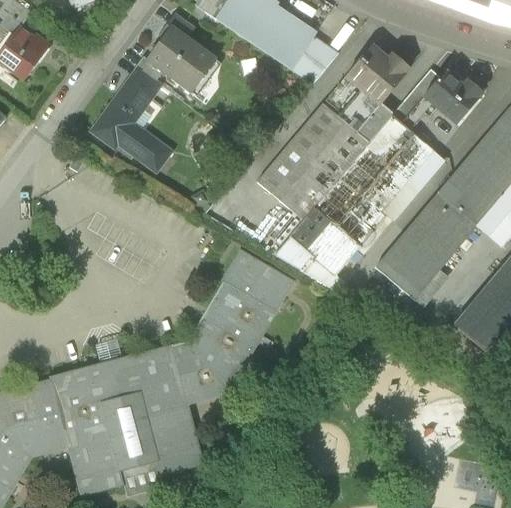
[(0,0),(0,24),(13,34),(30,11),(14,0),(0,0)]
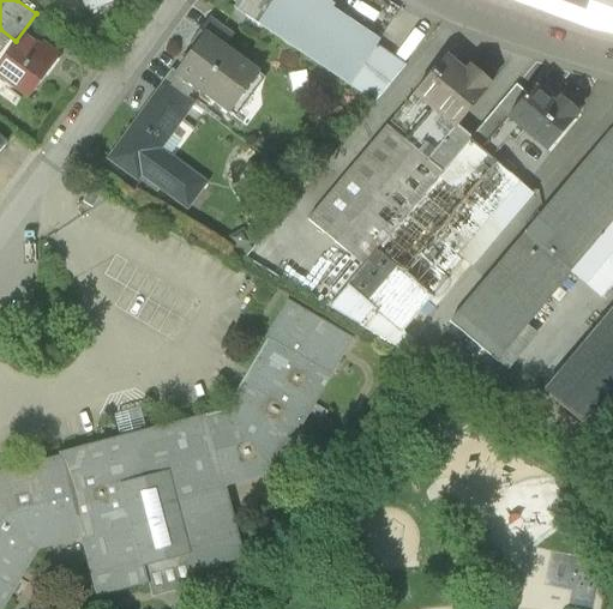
[(350,82),(378,42),(379,38),(322,0),(239,0),(236,4),(350,82)]
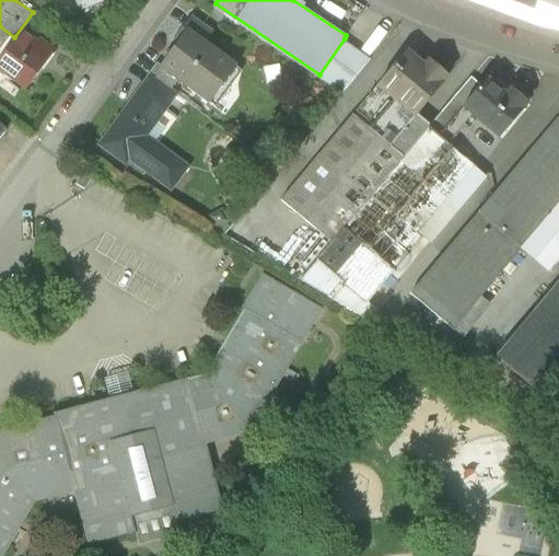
[(469,0),(538,25),(558,29),(558,0),(469,0)]
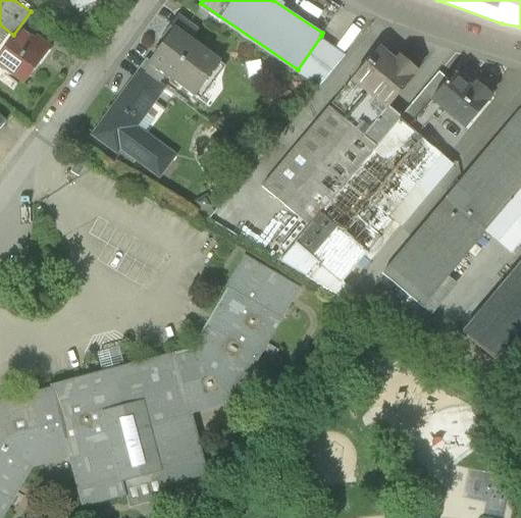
[(174,27),(149,61),(164,72),(195,95),(220,61),(174,27)]
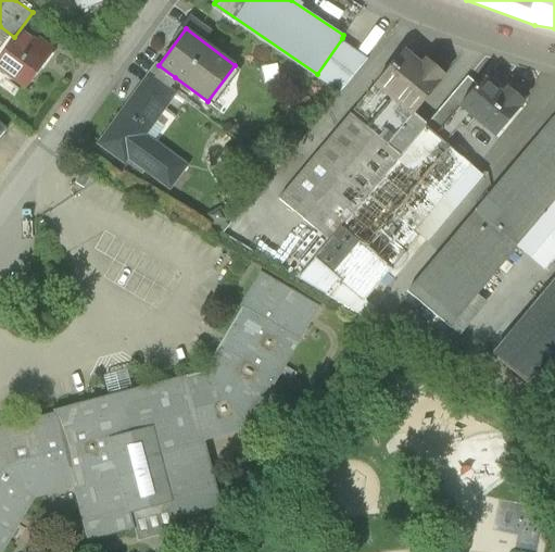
[(0,61),(0,70),(25,89),(54,49),(40,38),(37,42),(22,32),(0,61)]
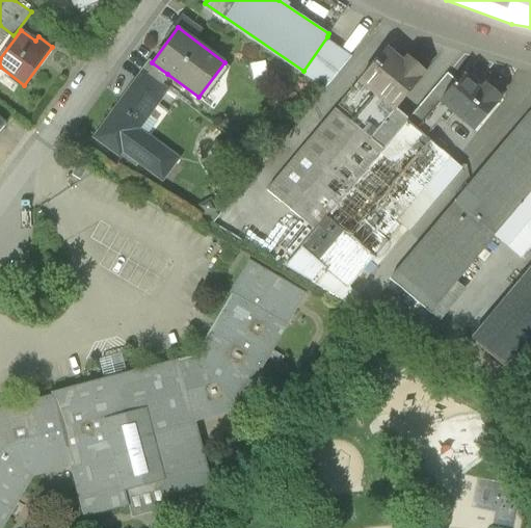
[(327,36),(303,71),(324,85),(351,54),(327,36)]
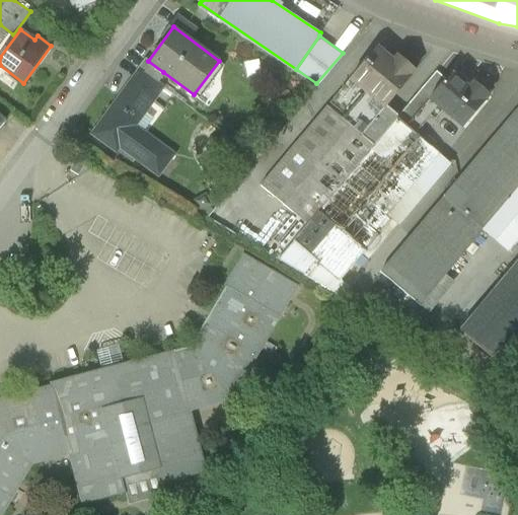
[(352,78),(384,104),(415,68),(397,54),(393,59),(378,47),(352,78)]
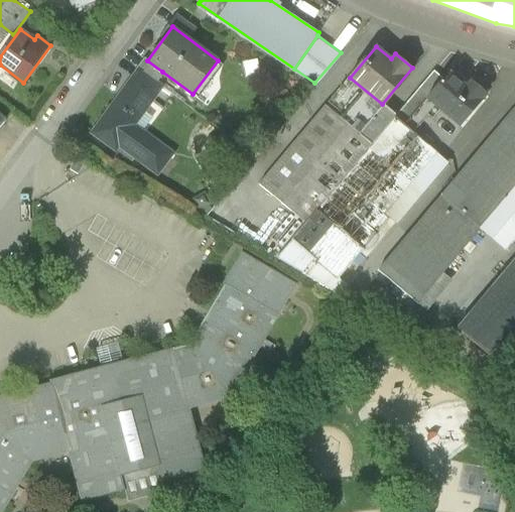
[(154,82),(162,72),(147,60),(144,57),(136,68),(154,82)]
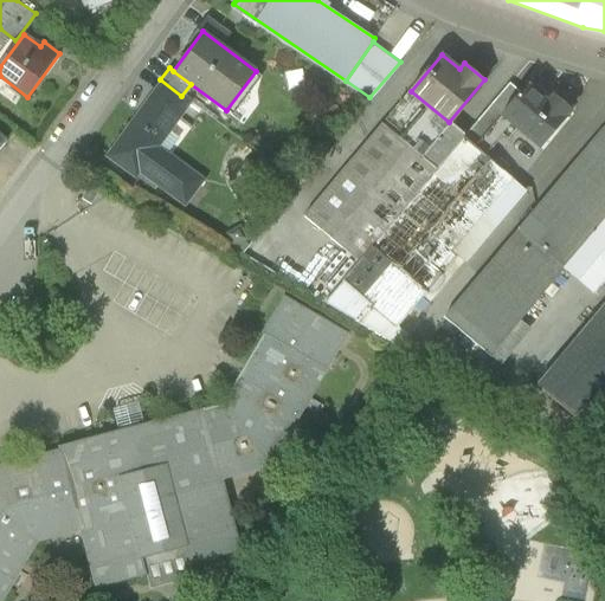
[(191,102),(181,96),(160,79),(105,154),(135,175),(140,169),(185,202),(203,179),(158,146),(191,102)]
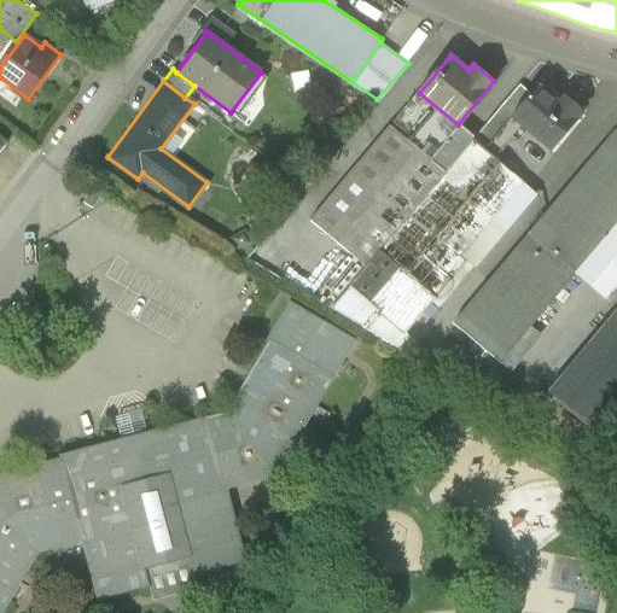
[(521,82),(473,139),(483,147),(510,117),(531,92),(521,82)]
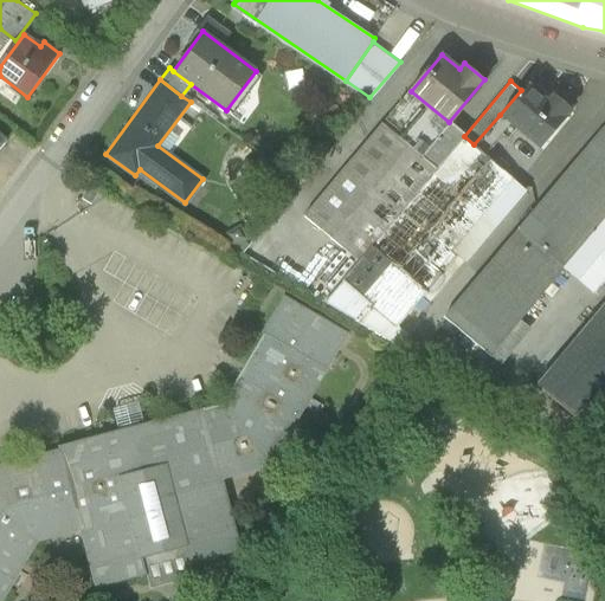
[(521,90),(500,115),(539,148),(572,110),(553,95),(547,102),(526,84),(521,90)]
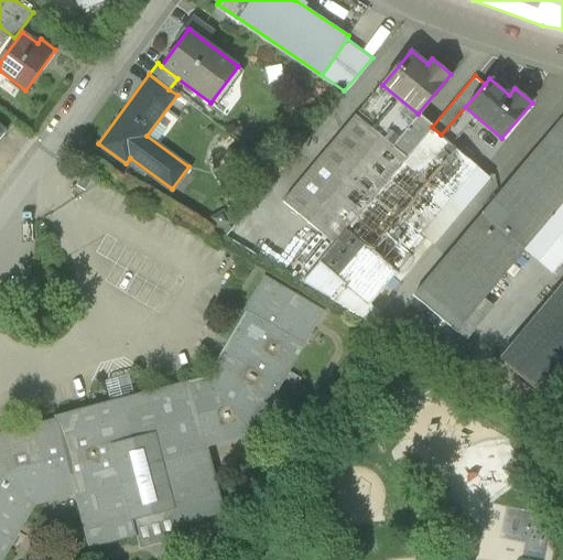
[(432,127),(419,116),(392,147),(355,115),(284,198),(334,240),(432,127)]
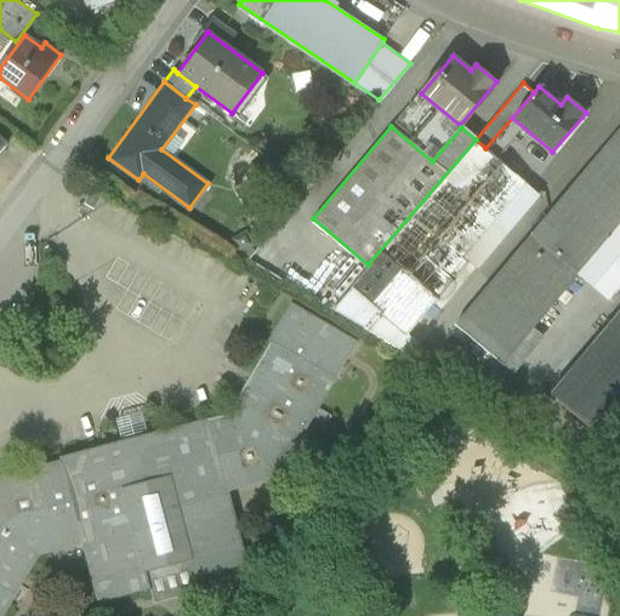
[(619,129),(455,325),(501,364),(576,274),(608,301),(619,285),(619,129)]
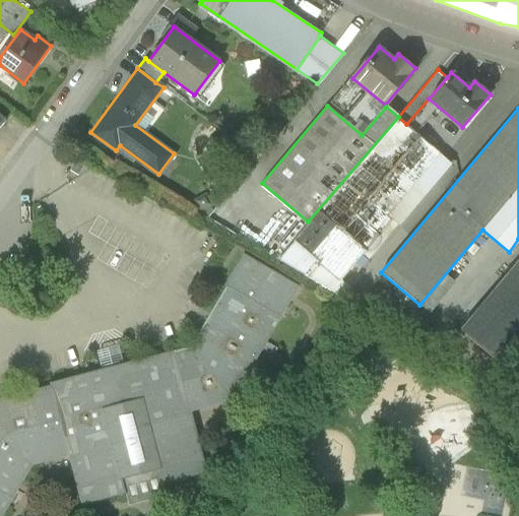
[(398,117),(308,221),(277,258),(304,274),(315,261),(339,281),(363,253),(370,258),(451,162),(406,124),(398,117)]
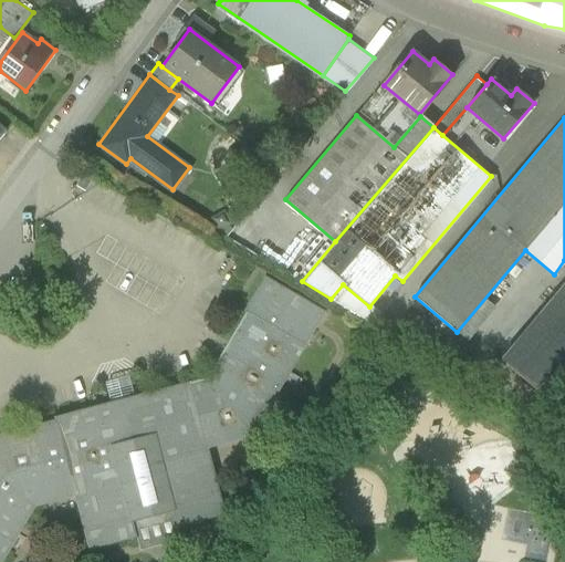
[(94,174),(84,169),(76,184),(85,189),(94,174)]
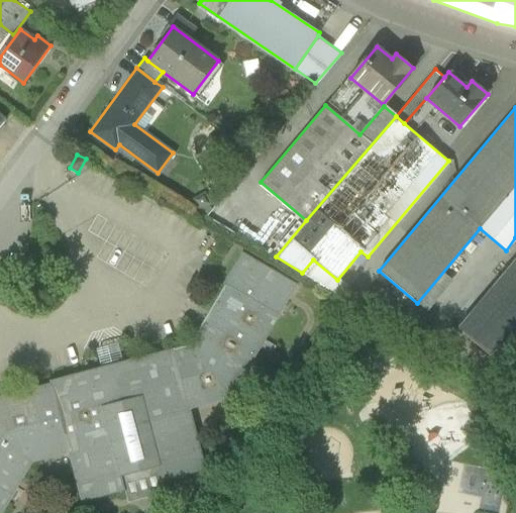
[(52,383),(0,396),(0,512),(30,462),(69,451),(82,501),(124,490),(128,502),(165,492),(162,480),(206,468),(190,407),(230,396),(297,283),(243,251),(189,344),(50,380),(52,383)]
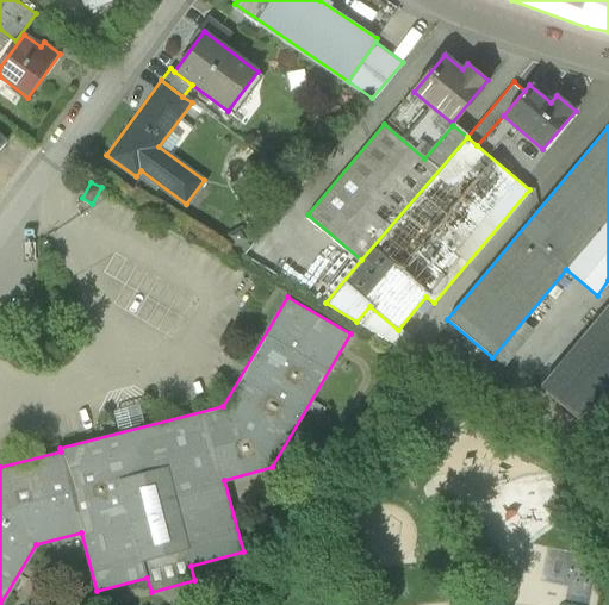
[(608,307),(542,388),(586,425),(608,398),(608,307)]
